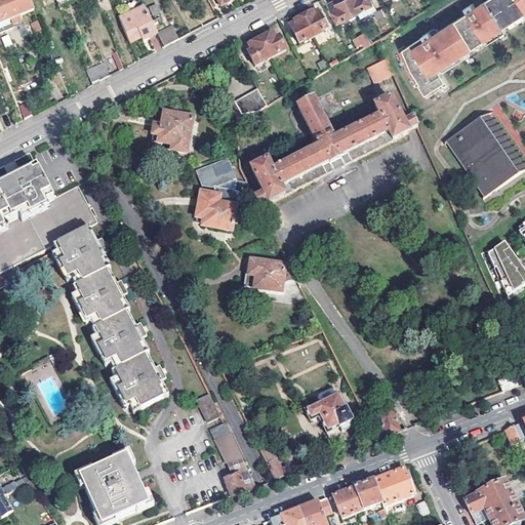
[(31,6),(29,0),(0,0),(0,35),(37,19),(33,11),(31,6)]
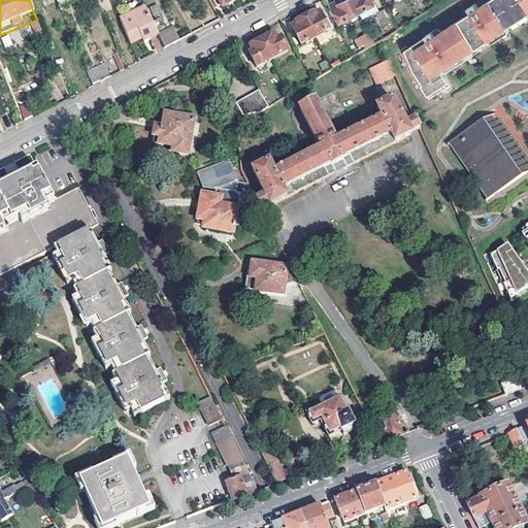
[(358,12),(352,0),(338,0),(332,3),(341,21),(358,12)]
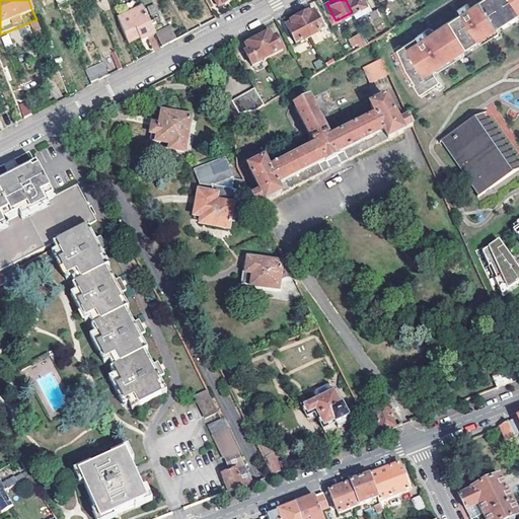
[(346,0),(352,12),(370,3),(368,0),(346,0)]
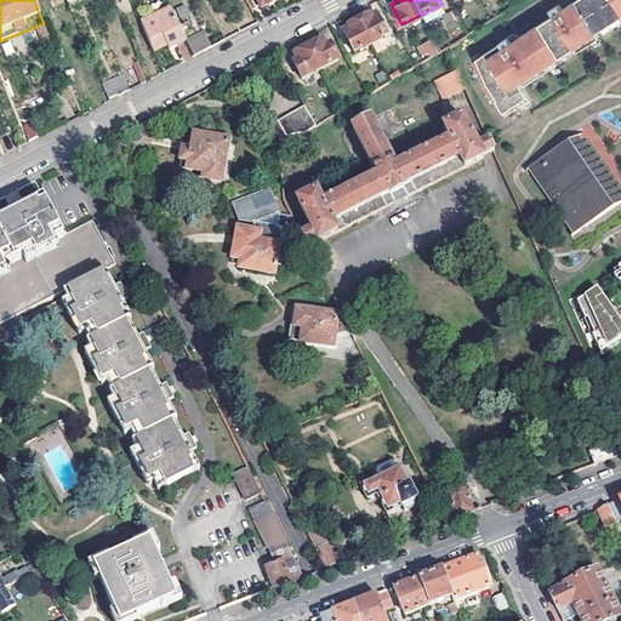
[(473,63),(501,100),(503,98),(513,112),(536,93),(529,84),(620,23),(620,0),(575,0),(559,11),(556,6),(546,12),(545,16),(545,18),(546,20),(518,39),(517,38),(514,36),(512,35),(500,44),(500,45),(473,63)]
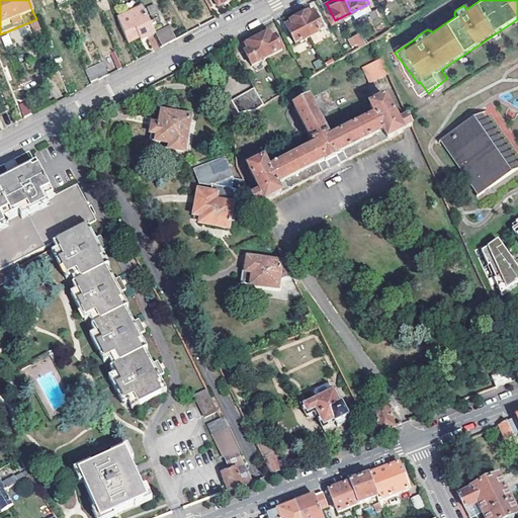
[(119,19),(128,41),(139,36),(141,40),(155,33),(143,8),(119,19)]
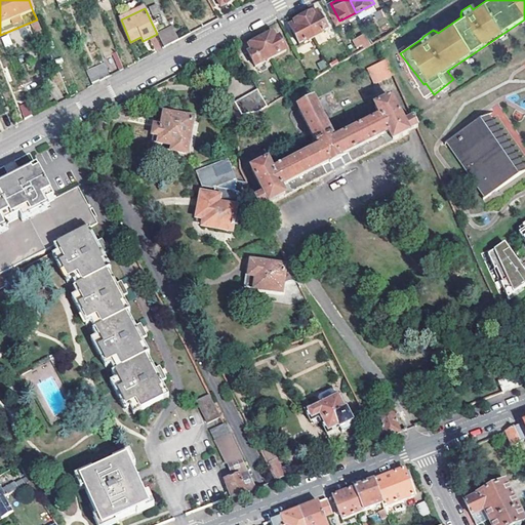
[(304,17),(315,38),(324,33),(323,32),(328,29),(318,11),(314,13),(313,12),(304,17)]
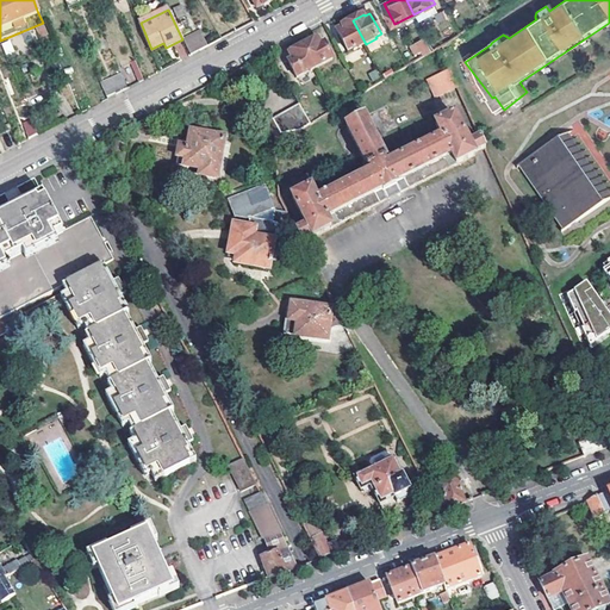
[(342,26),(343,27),(336,31),(348,51),(354,49),(355,50),(366,44),(353,20),(342,26)]
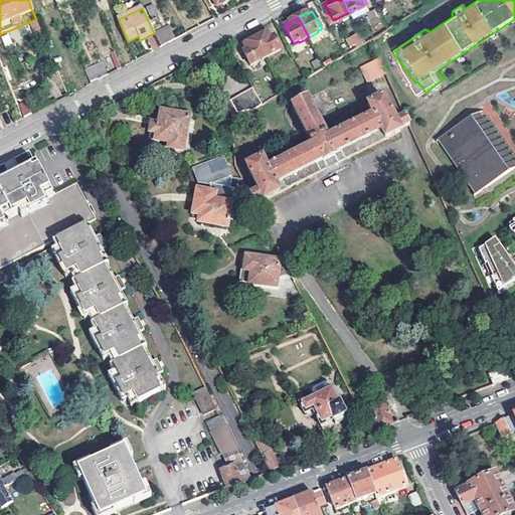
[(32,31),(40,29),(37,20),(30,22),(32,31)]
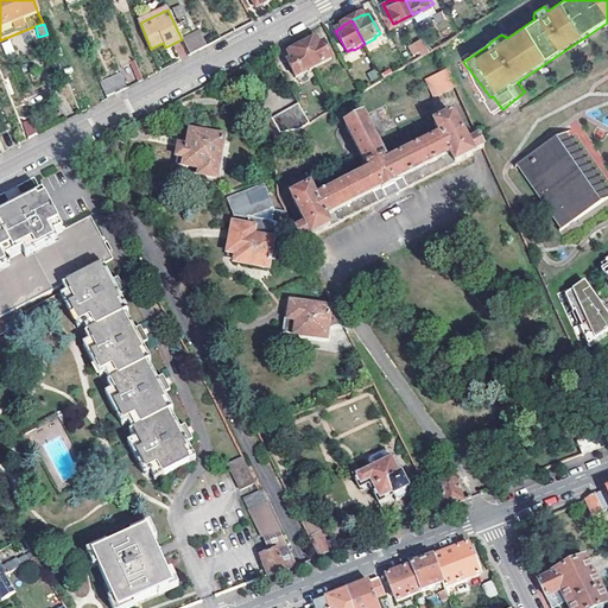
[(190,55),(207,46),(200,31),(182,40),(190,55)]
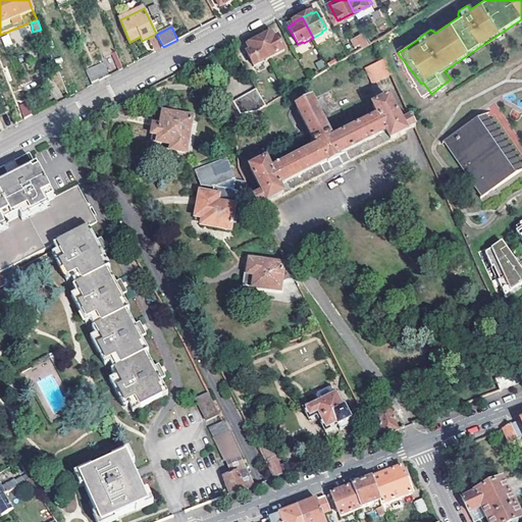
[(355,50),(368,44),(362,33),(350,39),(355,50)]
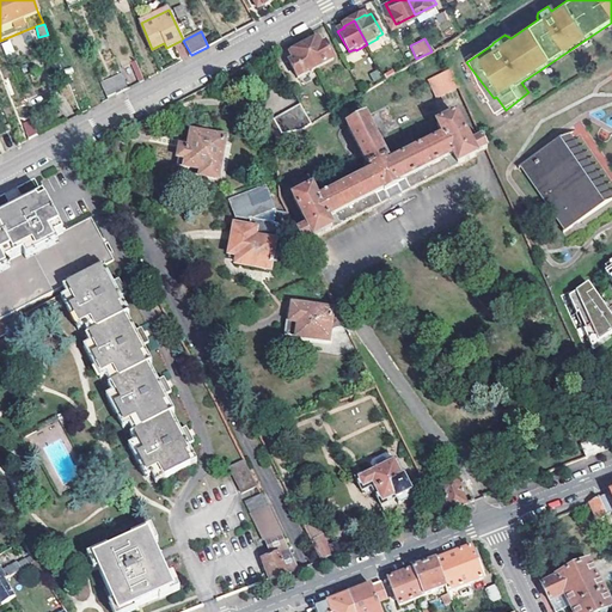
[(6,55),(14,51),(10,40),(1,43),(6,55)]
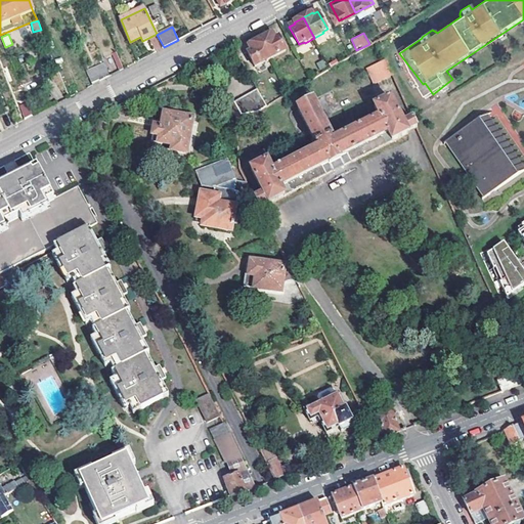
[(260,40),(270,58),(286,50),(278,38),(275,39),(272,34),(260,40)]
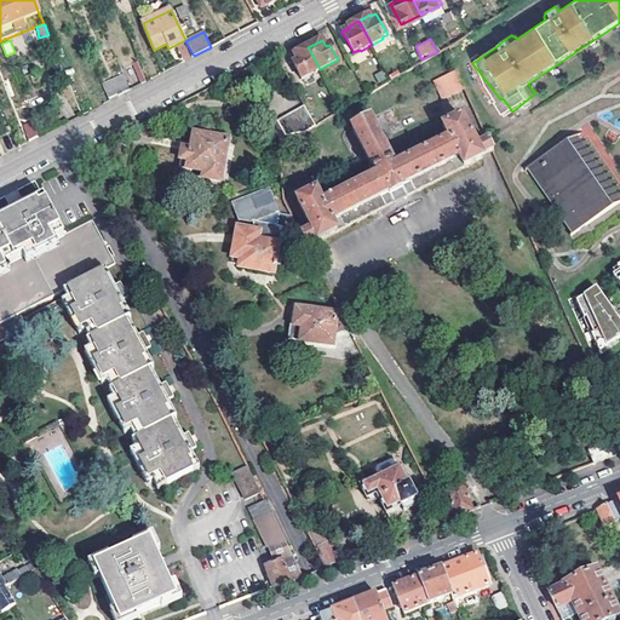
[(320,69),(308,47),(294,55),(297,62),(293,63),(302,79),(320,69)]
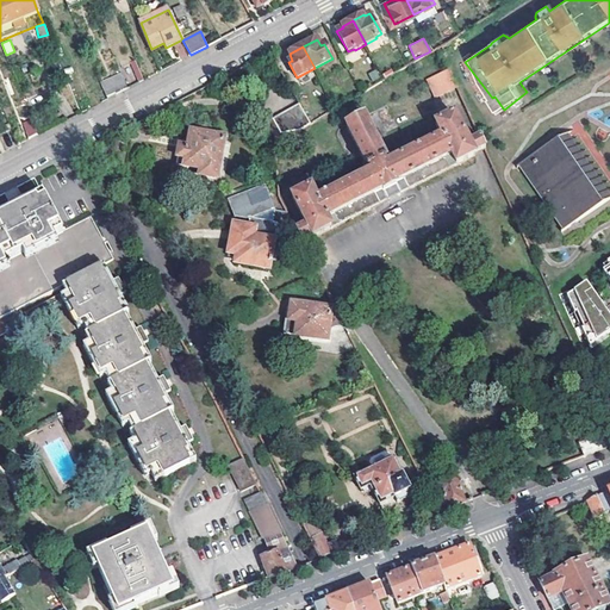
[(425,79),(434,98),(456,88),(447,68),(425,79)]
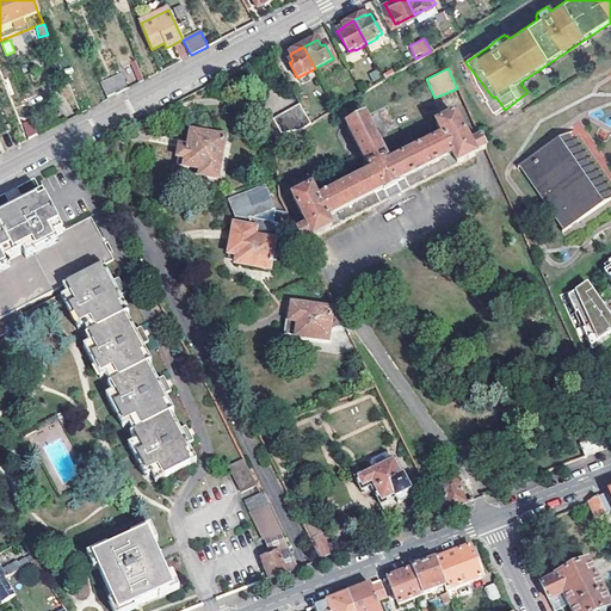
[(100,84),(106,100),(112,97),(128,88),(122,75),(100,84)]
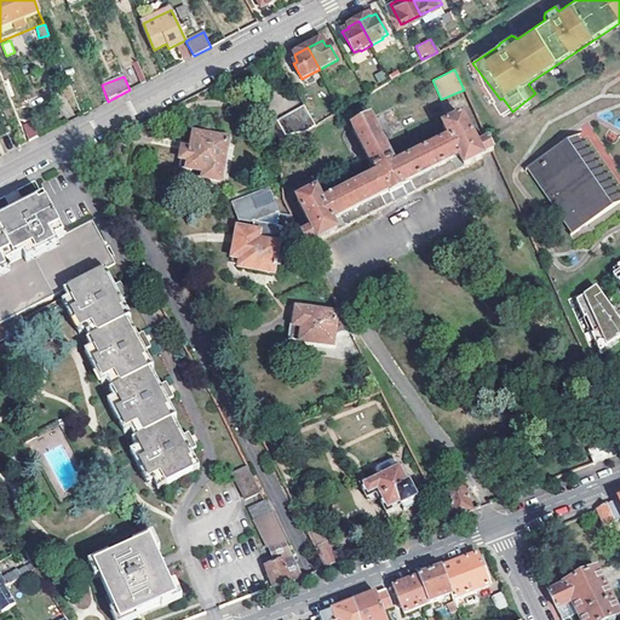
[(316,127),(305,107),(270,125),(277,139),(300,135),(304,135),(316,127)]
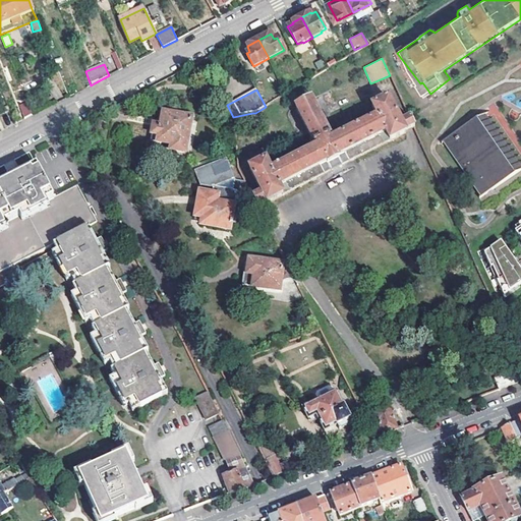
[(253,198),(257,207),(267,203),(268,204),(405,133),(405,131),(413,127),(409,119),(401,123),(388,99),(372,107),(377,117),(355,128),(349,116),(336,123),(342,135),(330,140),(328,137),(330,136),(310,99),(310,98),(298,105),(296,106),(315,143),(317,142),(319,147),(272,171),(267,161),(249,169),(263,194),(253,198)]
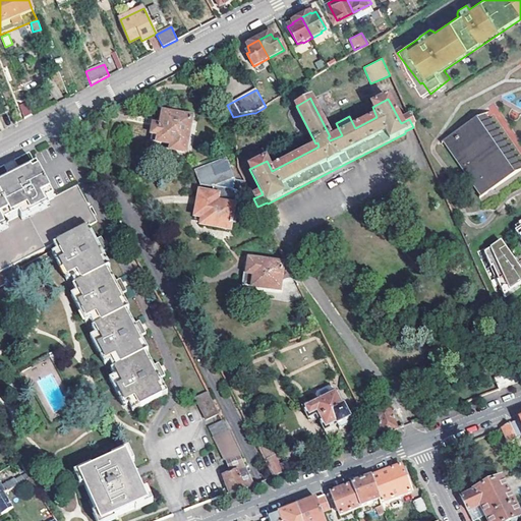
[(19,108),(24,120),(34,115),(29,104),(19,108)]
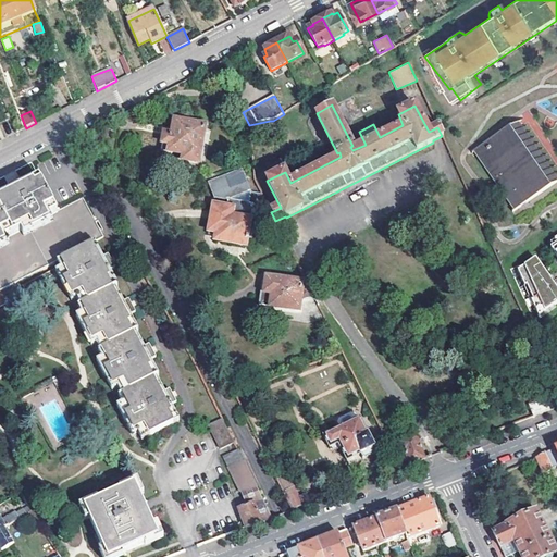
[(205,125),(173,121),(171,135),(164,134),(161,151),(178,153),(177,160),(198,163),(205,125)]
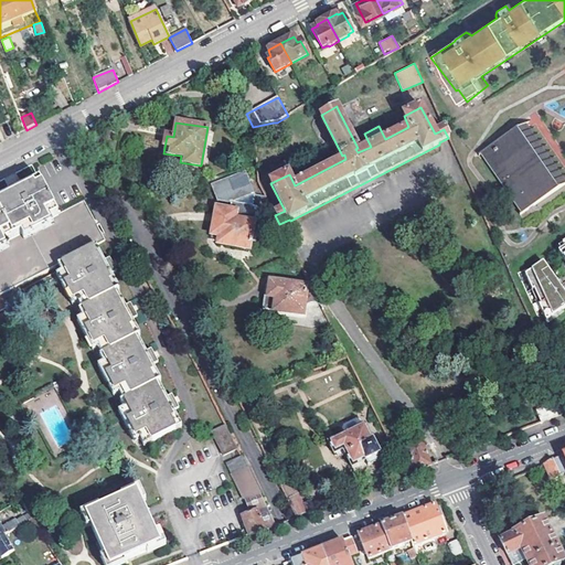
[(253,127),(254,137),(276,134),(274,123),(253,127)]
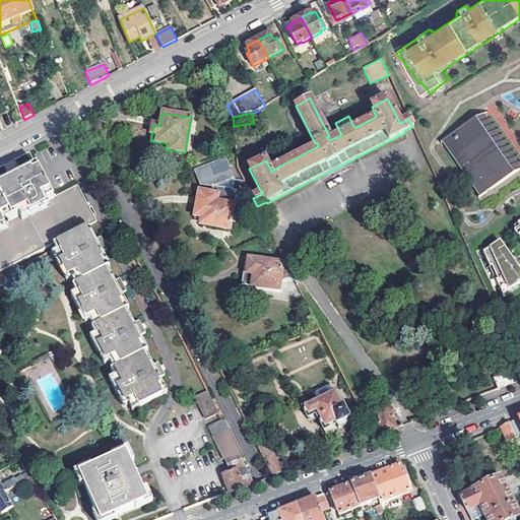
[(442,141),(478,196),(519,168),(483,114),(442,141)]
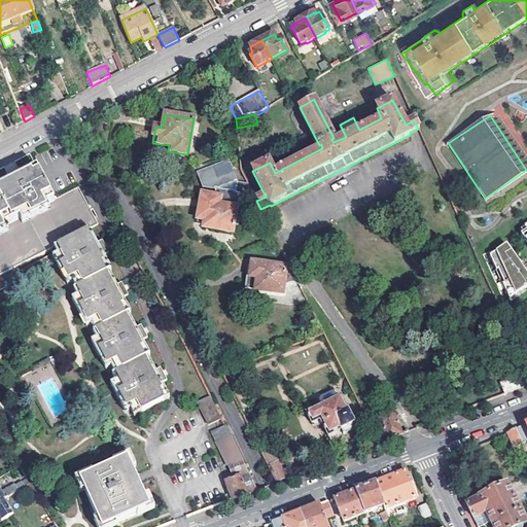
[(214,229),(232,233),(233,227),(235,227),(236,222),(234,222),(239,194),(236,192),(237,183),(229,161),(198,173),(203,187),(215,189),(214,196),(202,195),(198,217),(206,219),(204,227),(214,229)]
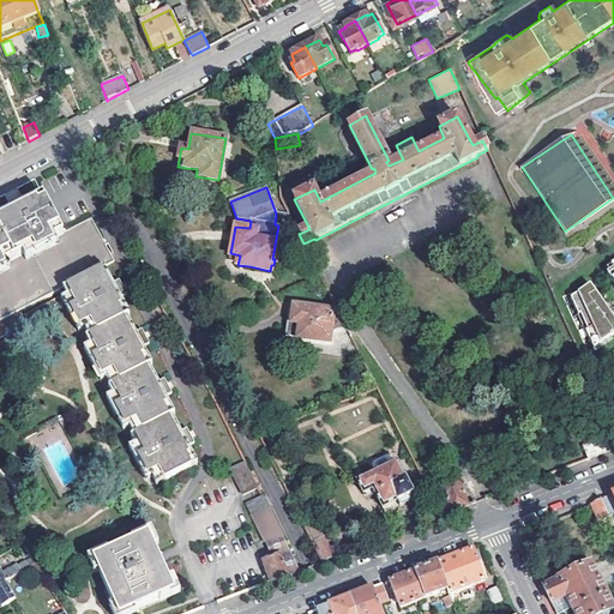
[(6,194),(13,208),(20,204),(26,202),(18,188),(6,194)]
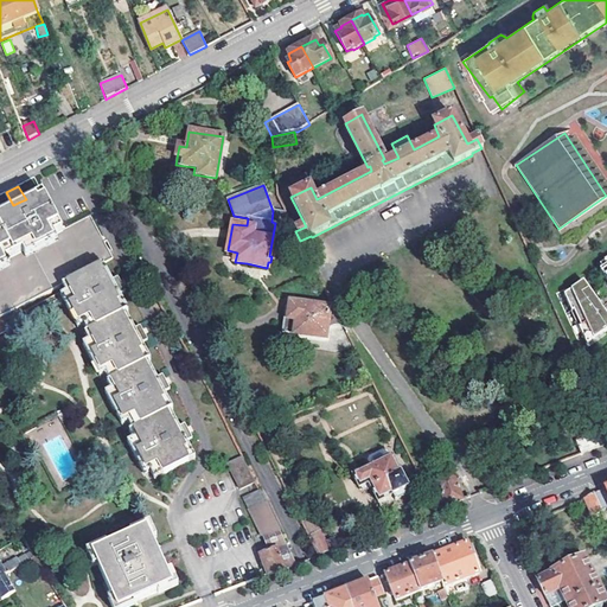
[(13,205),(0,212),(0,336),(30,321),(23,306),(66,283),(76,304),(72,305),(77,313),(80,312),(89,332),(88,333),(97,353),(94,355),(97,363),(101,362),(110,382),(109,383),(119,402),(116,404),(120,413),(122,410),(133,430),(131,432),(140,452),(138,453),(141,461),(145,460),(155,480),(197,458),(186,438),(192,434),(190,428),(183,432),(172,410),(174,409),(164,388),(171,384),(167,378),(160,382),(151,362),(152,360),(141,339),(147,336),(145,331),(138,333),(128,313),(129,312),(119,289),(126,286),(122,280),(115,285),(104,263),(114,259),(93,215),(64,229),(44,190),(26,199),(20,202),(13,205)]
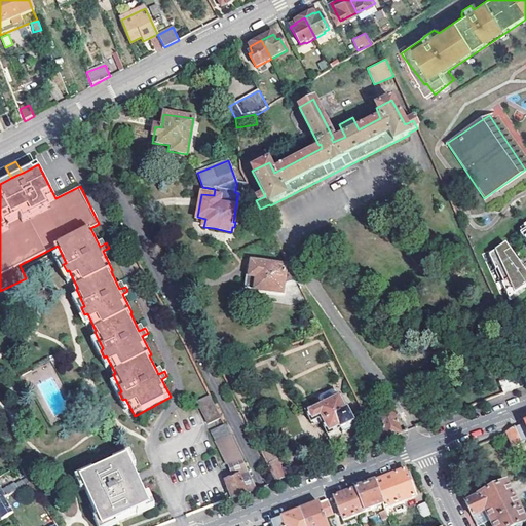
[(510,237),(486,253),(511,292),(525,283),(525,263),(525,262),(522,263),(519,259),(516,253),(519,252),(510,237)]
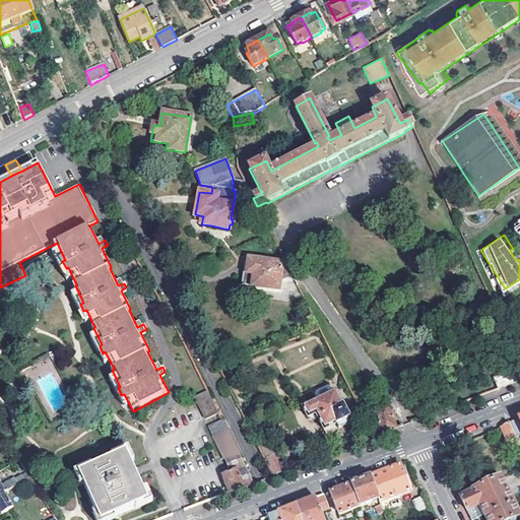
[(249,269),(245,268),(242,284),(279,289),(281,283),(287,281),(293,281),(298,286),(287,266),(282,265),(282,264),(250,260),(249,269)]
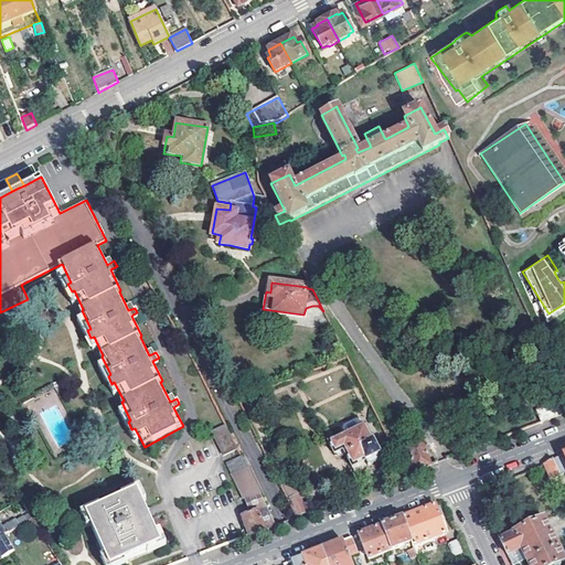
[(536,412),(541,423),(564,413),(564,400),(563,396),(555,400),(556,404),(536,412)]
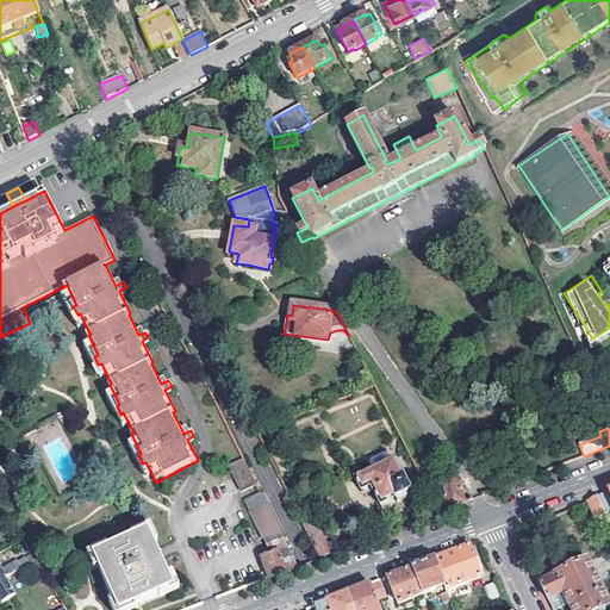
[(244,491),(260,485),(248,458),(232,465),(244,491)]
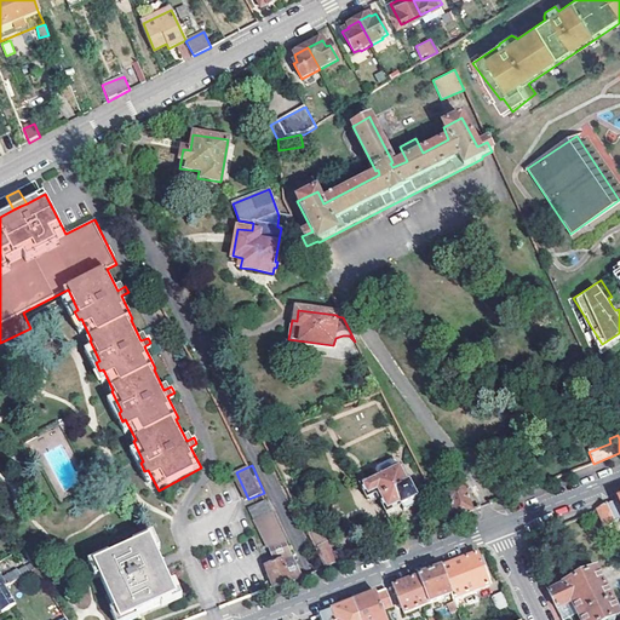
[(403,512),(420,504),(401,466),(361,488),(366,498),(375,493),(386,515),(401,507),(403,512)]
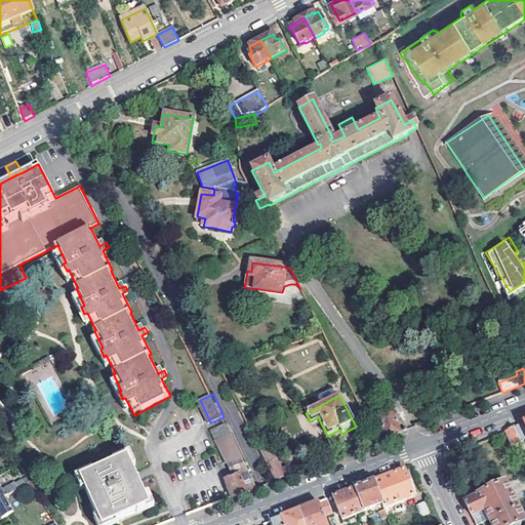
[(367,420),(377,441),(401,433),(392,411),(367,420)]
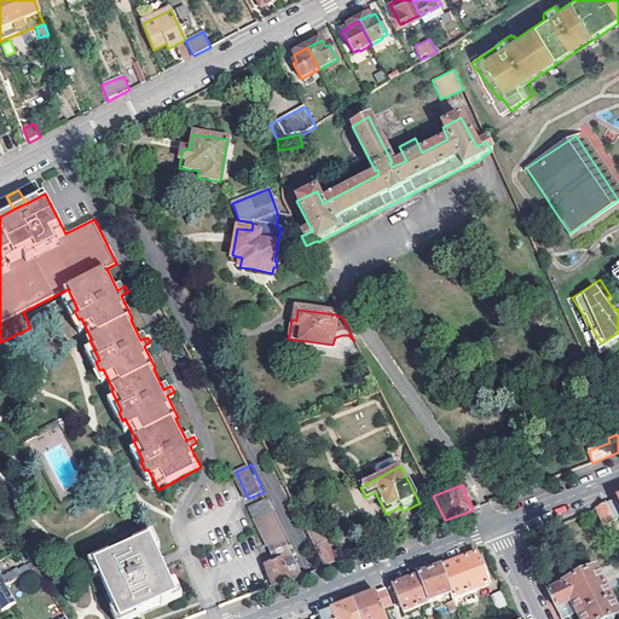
[(250,508),(255,519),(273,512),(267,501),(250,508)]
